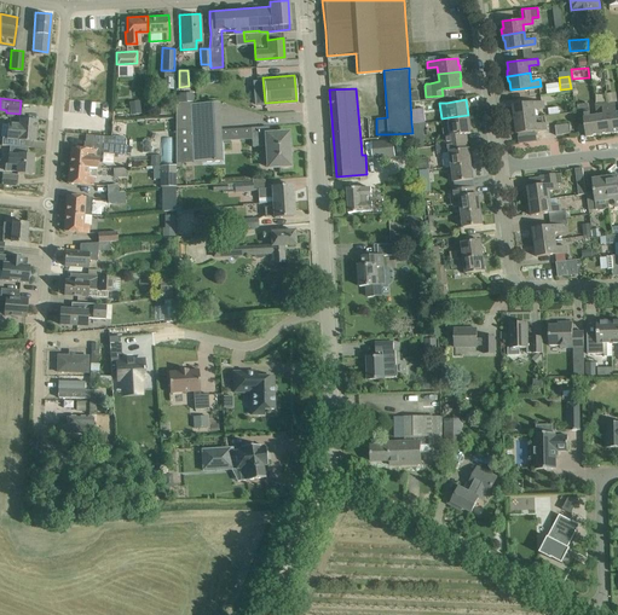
[(523,102),(512,103),(513,111),(512,111),(513,117),(535,114),(533,106),(543,105),(542,99),(523,102)]
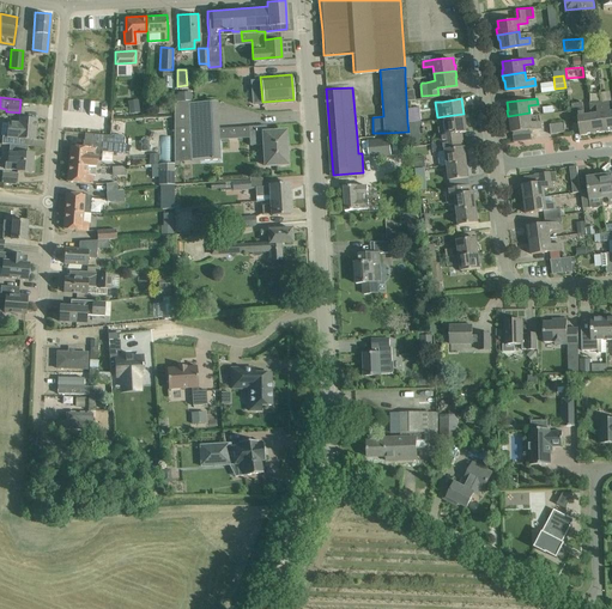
[(174,158),(191,158),(218,157),(216,99),(174,101),(174,158)]
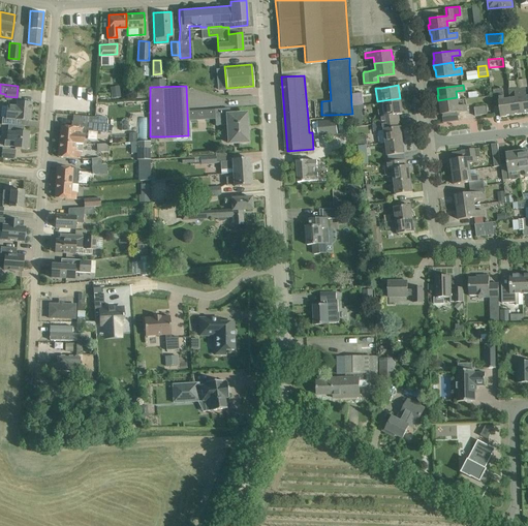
[(509,96),(504,97),(502,86),(493,87),(495,103),(498,102),(500,115),(511,113),(509,96)]
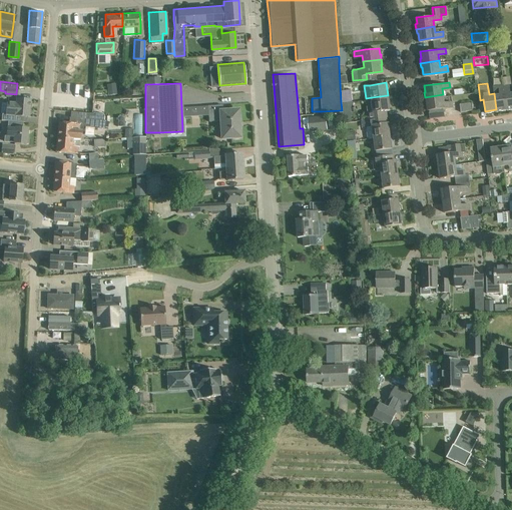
[(496,109),(507,108),(503,83),(499,84),(500,92),(494,93),(496,109)]
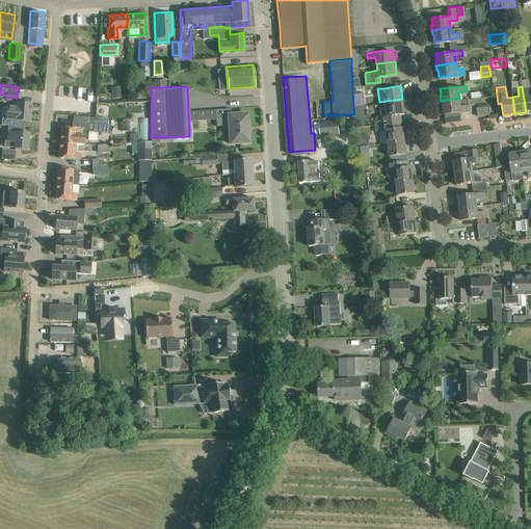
[(528,86),(522,86),(526,112),(530,110),(530,94),(529,95),(528,86)]
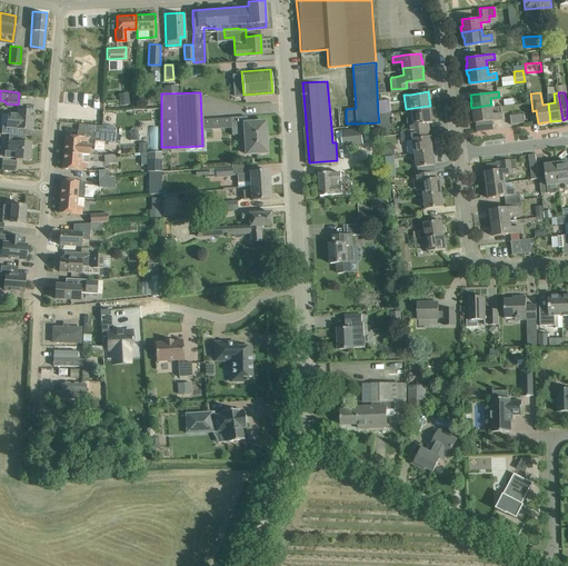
[(378,112),(386,111),(390,111),(389,98),(378,99),(378,112)]
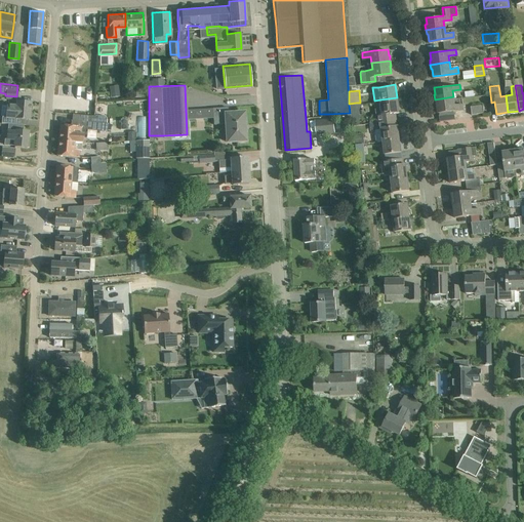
[(453,96),(435,99),(435,105),(437,104),(437,111),(438,111),(440,119),(454,117),(453,109),(464,108),(462,103),(454,104),(453,96)]
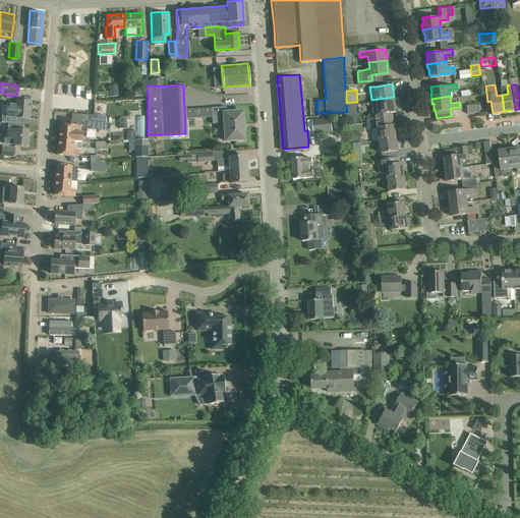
[(372,120),(389,117),(389,111),(396,110),(394,97),(378,99),(371,100),(373,112),(371,113),(372,120)]
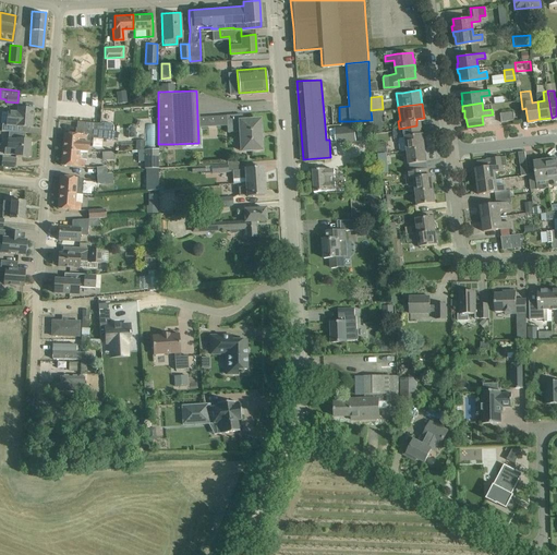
[(1,109),(0,121),(1,121),(1,129),(8,129),(16,130),(16,123),(31,124),(32,107),(21,106),(17,106),(17,110),(8,109),(1,109)]
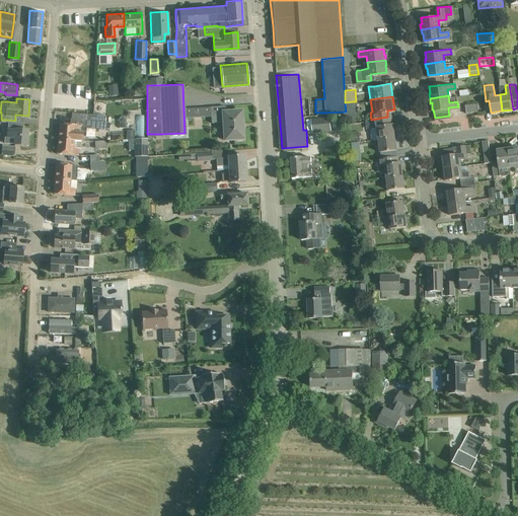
[(476,101),(464,103),(465,112),(477,109),(476,101)]
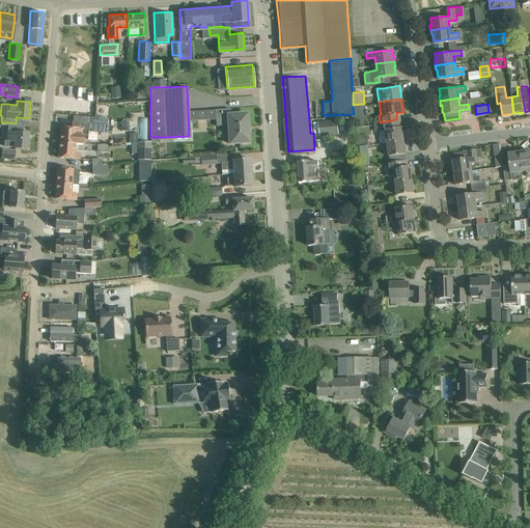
[(229,106),(214,107),(215,123),(227,122),(229,141),(248,140),(246,111),(230,112),(229,106)]
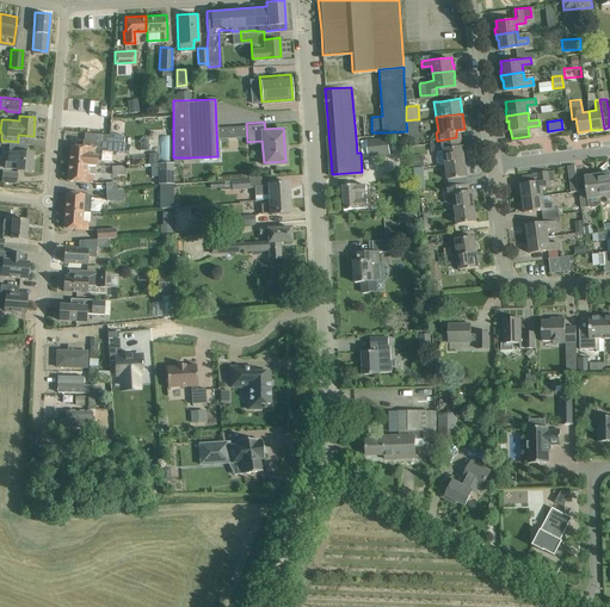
[(99,146),(99,148),(100,148),(100,152),(115,153),(115,149),(124,150),(124,141),(123,141),(123,135),(121,132),(110,131),(110,132),(108,131),(100,131),(99,146)]
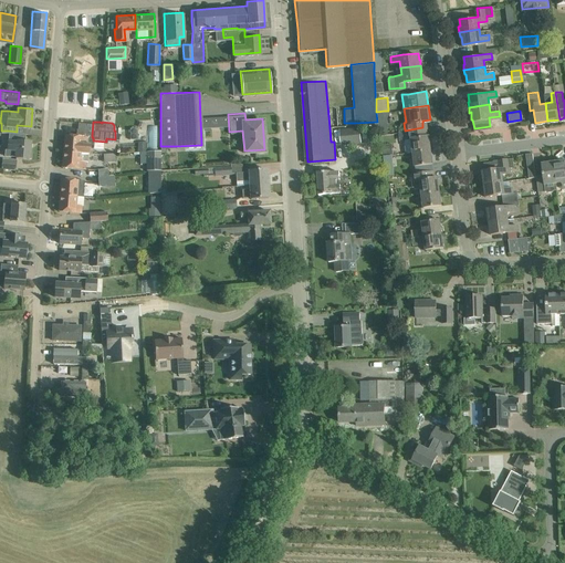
[(359,125),(338,127),(341,144),(361,142),(359,125)]
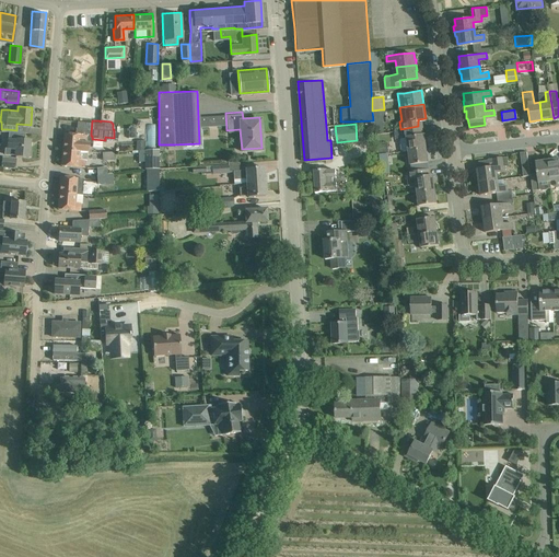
[(408,149),(426,147),(423,132),(419,134),(418,126),(400,129),(400,136),(406,135),(408,149)]
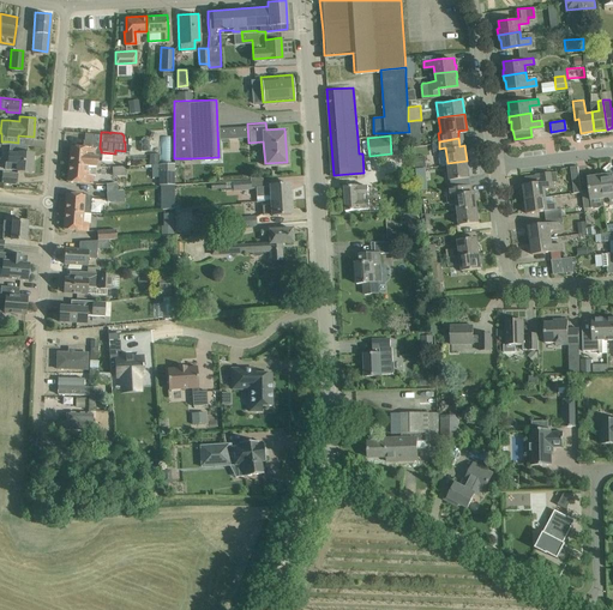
[(5,159),(5,167),(16,167),(14,168),(16,168),(18,169),(30,169),(32,151),(26,151),(26,144),(18,143),(8,142),(7,151),(7,161),(5,159)]
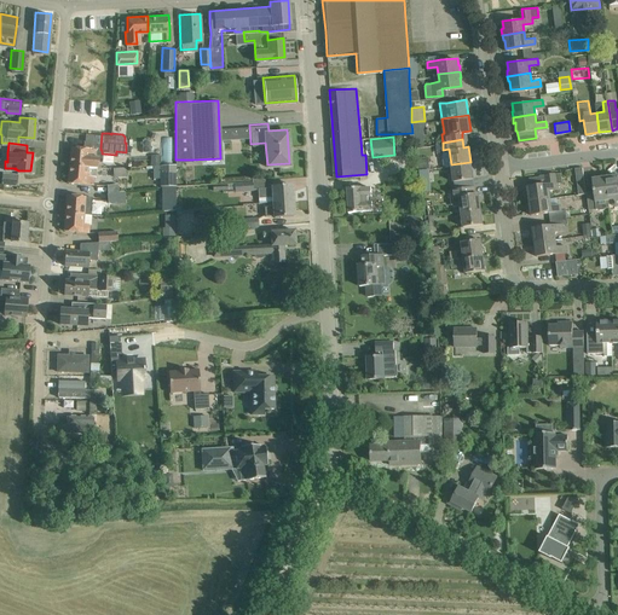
[(98,156),(94,156),(94,146),(70,145),(69,163),(94,164),(98,164),(98,156)]
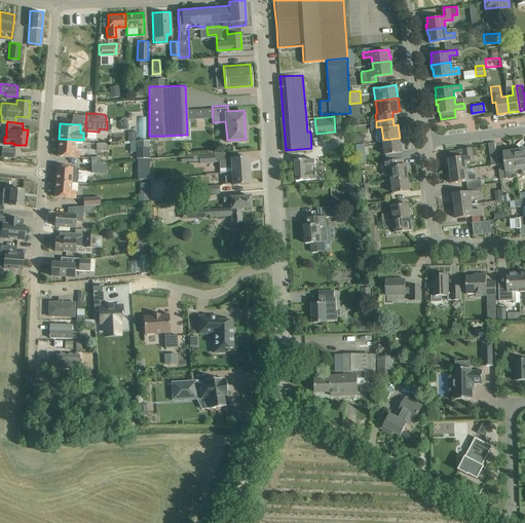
[(355,143),(364,142),(364,141),(365,141),(364,132),(353,133),(354,143),(355,143)]
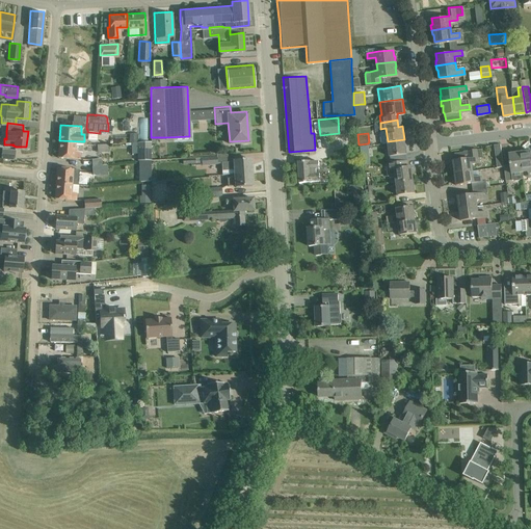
[(150,158),(151,158),(151,139),(137,140),(137,158),(138,158),(150,158)]
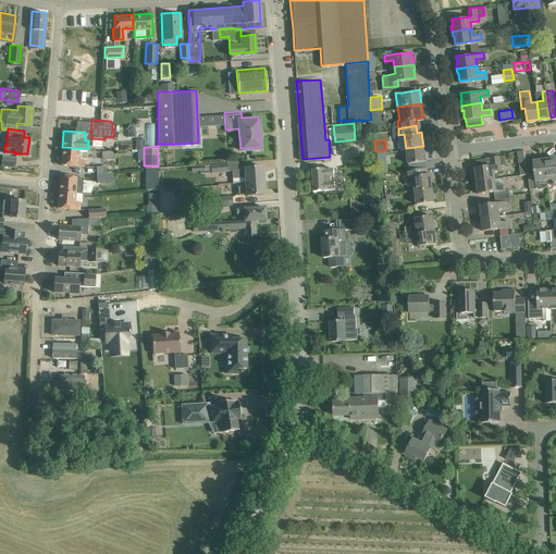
[(407,162),(415,161),(424,159),(423,146),(406,148),(407,162)]
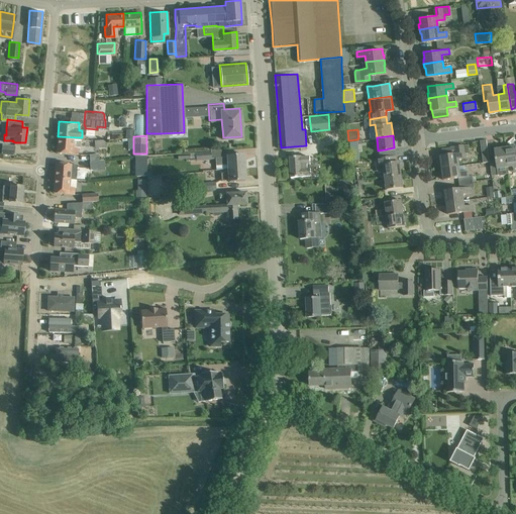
[(79,146),(79,137),(58,136),(56,150),(77,152),(77,145),(79,146)]
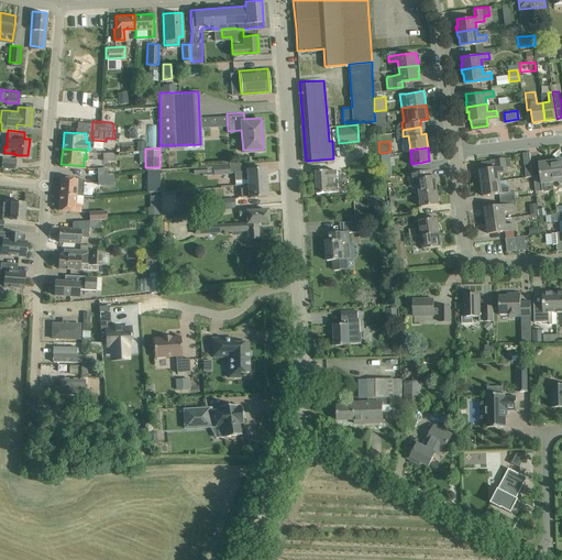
[(114,150),(102,150),(102,158),(114,157),(114,150)]
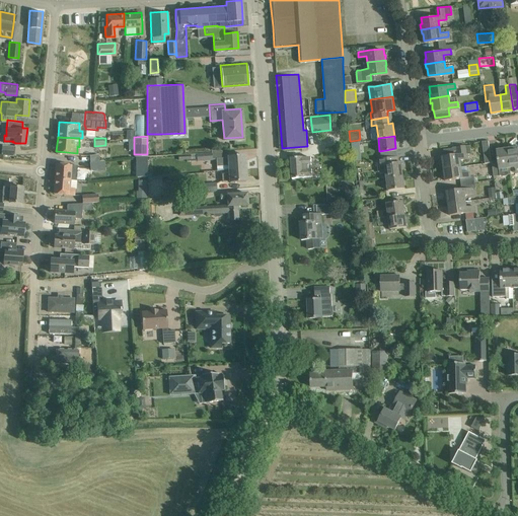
[(486,160),(492,159),(488,138),(482,139),(486,160)]
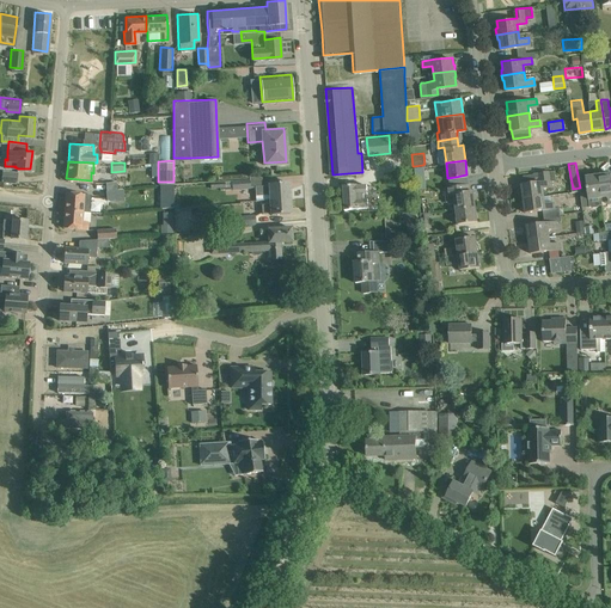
[(550,179),(555,179),(554,169),(537,171),(538,180),(520,183),(521,191),(520,191),(521,197),(542,194),(542,186),(551,185),(550,179)]
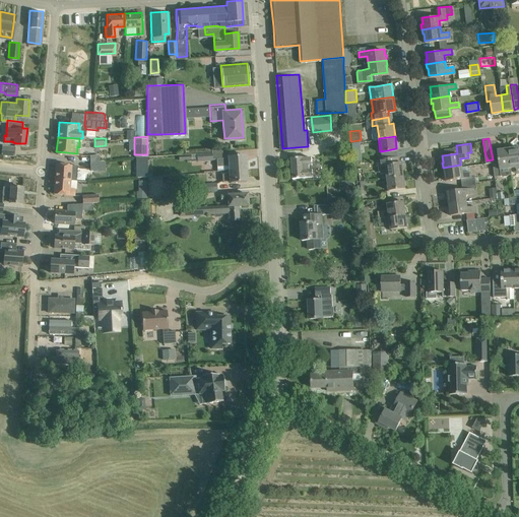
[(2,144),(1,152),(13,153),(14,145),(2,144)]
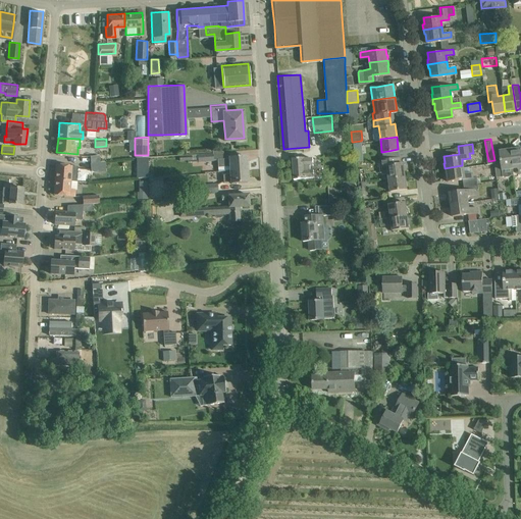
[(520,172),(520,150),(520,146),(509,147),(512,167),(518,166),(519,172),(520,172)]
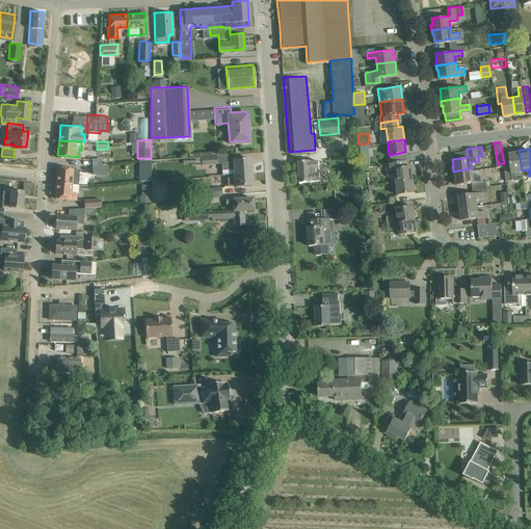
[(361,151),(360,151),(362,163),(370,163),(369,155),(368,150),(361,151)]
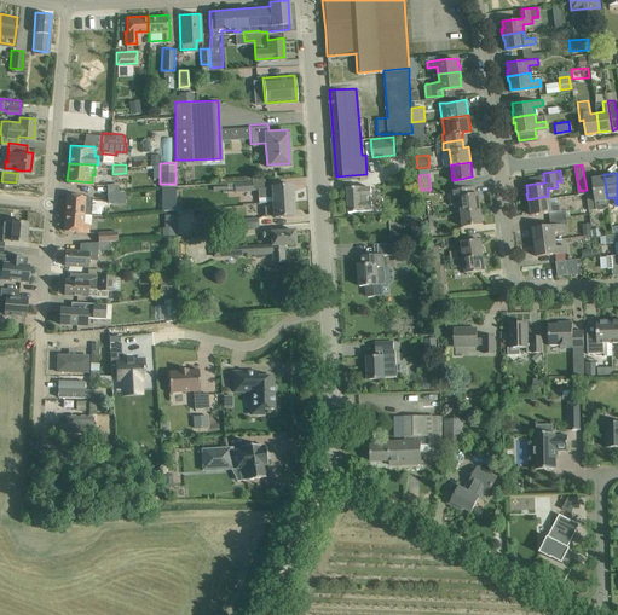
[(604,174),(591,177),(593,190),(585,190),(588,207),(595,206),(595,207),(598,207),(599,208),(604,207),(605,206),(608,206),(604,174)]
